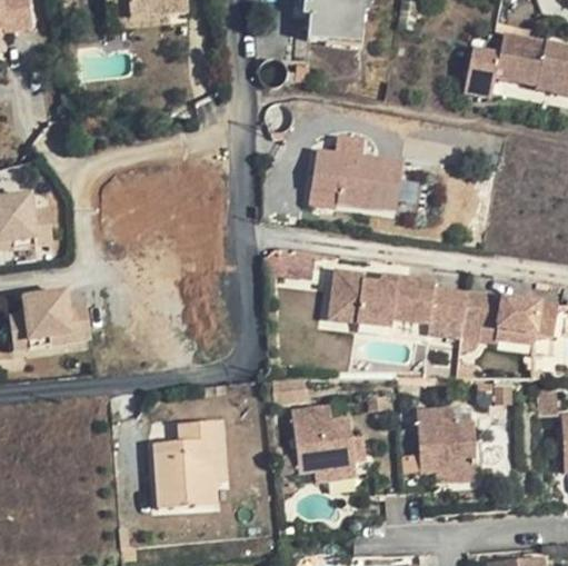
[(0,22),(1,22),(1,26),(30,21),(27,0),(0,0),(0,22)]
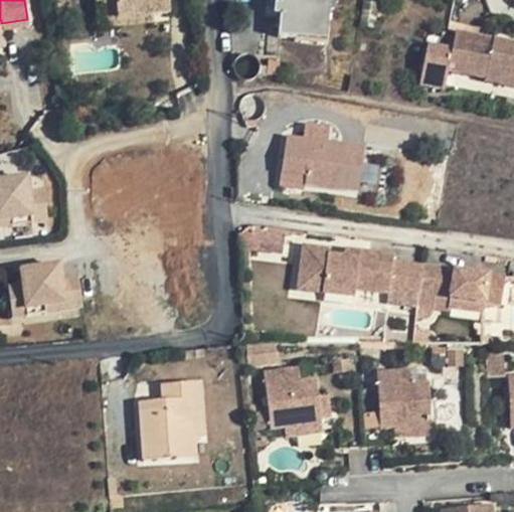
[(97,0),(98,5),(117,3),(119,17),(154,14),(171,12),(169,0),(97,0)]
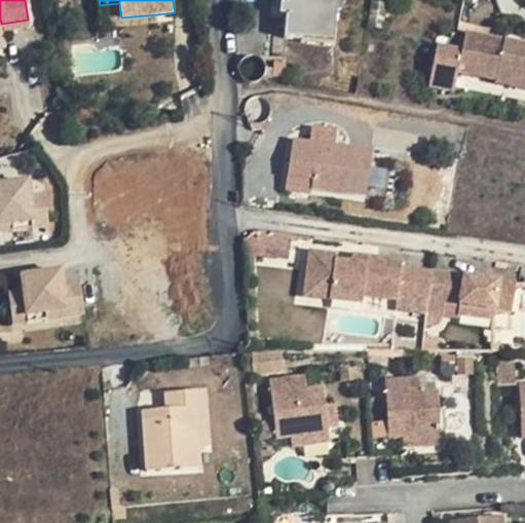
[(330,5),(330,0),(287,0),(286,4),(290,5),(289,11),(286,11),(284,35),(302,36),(303,27),(334,30),(336,5),(330,5)]
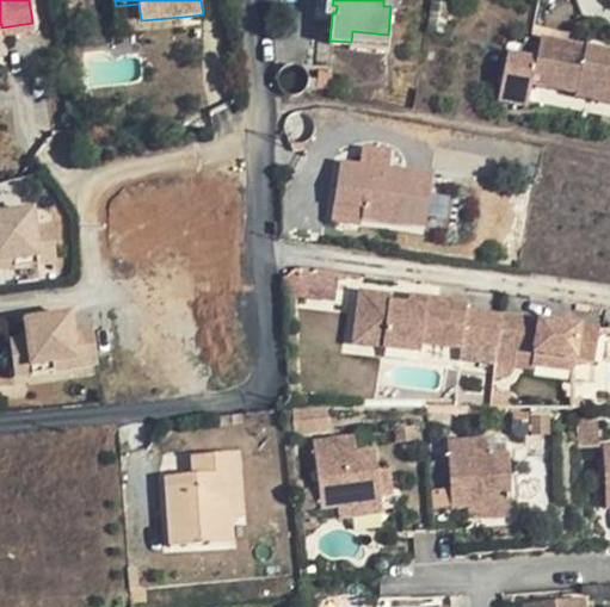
[(183,24),(183,17),(141,20),(139,4),(116,6),(118,30),(183,24)]
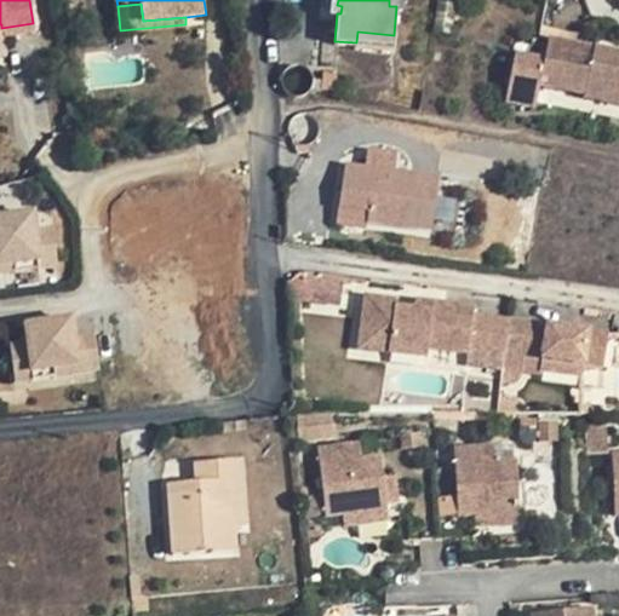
[(393,47),(394,35),(357,32),(356,42),(393,47)]
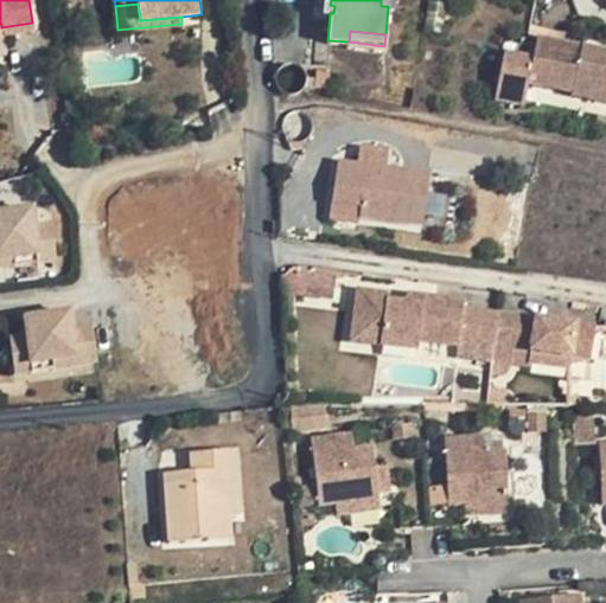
[(504,51),(497,98),(527,102),(530,79),(574,87),(574,89),(605,94),(605,46),(603,46),(601,53),(581,50),(582,43),(537,36),(534,56),(504,51)]
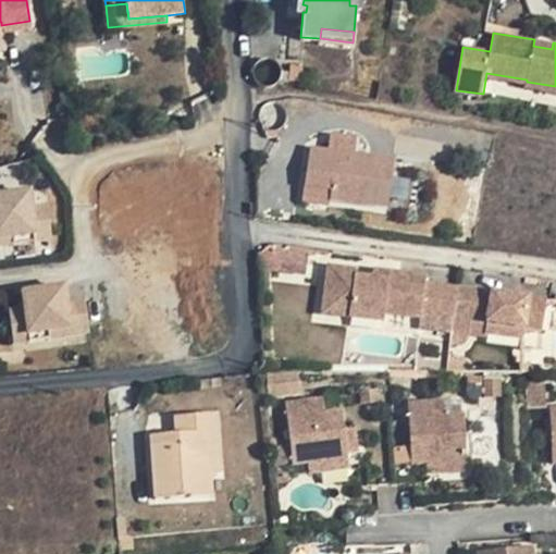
[(394,158),(310,146),(304,193),(387,206),(394,158)]
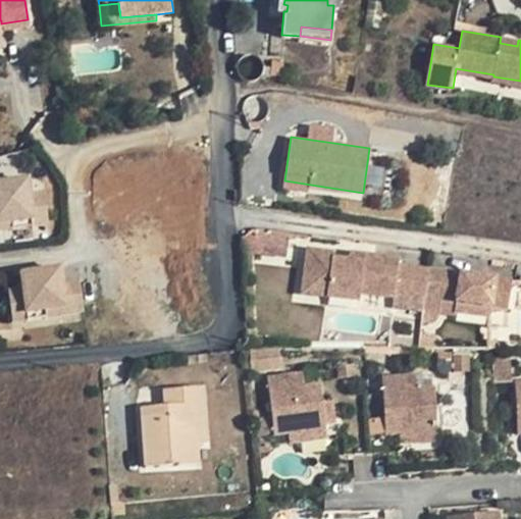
[(47,189),(33,190),(31,174),(0,177),(0,226),(51,221),(47,189)]
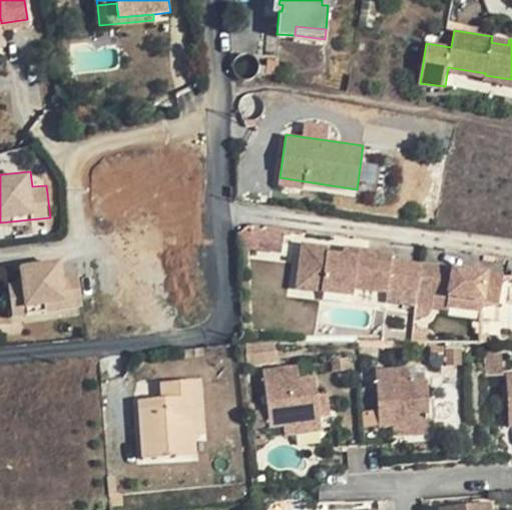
[(283,227),(262,225),(258,245),(281,249),(283,227)]
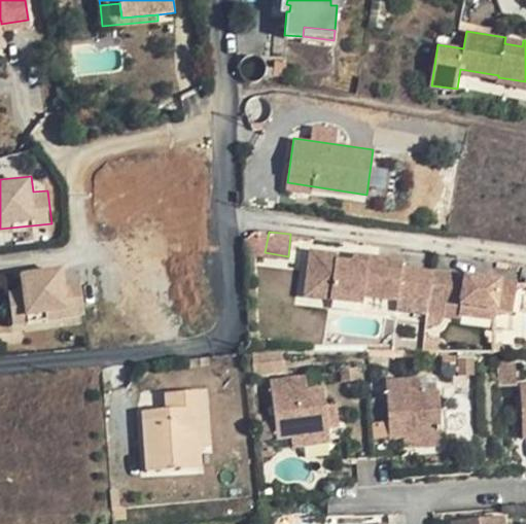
[(361,254),(360,262),(351,259),(337,257),(337,252),(311,249),(307,275),(332,278),(329,297),(362,302),(363,293),(396,299),(397,293),(427,298),(428,297),(445,298),(445,301),(460,303),(458,316),(459,316),(460,312),(494,317),(495,308),(512,310),(516,281),(483,277),(471,275),(431,270),(400,266),(402,259),(361,254)]
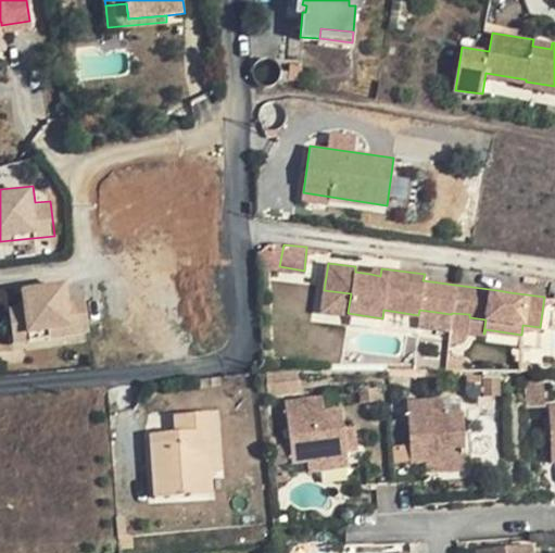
[(380,276),(381,268),(371,266),(370,274),(380,276)]
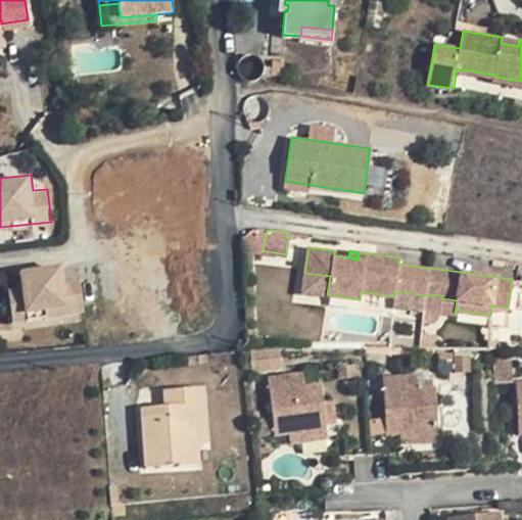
[(11,286),(15,319),(86,311),(82,277),(65,279),(64,264),(21,269),(24,285),(11,286)]
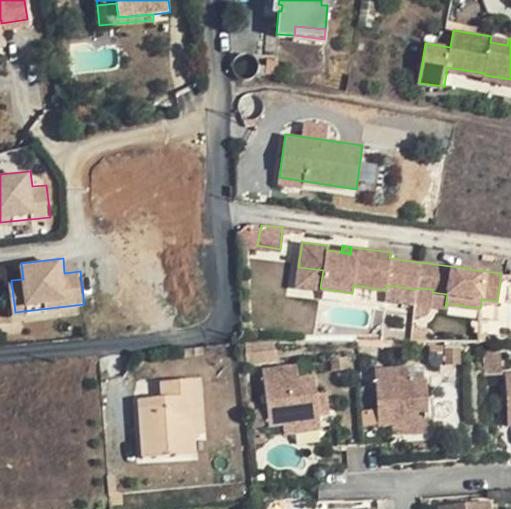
[(323,270),(298,267),(295,285),(320,288),(323,270)]
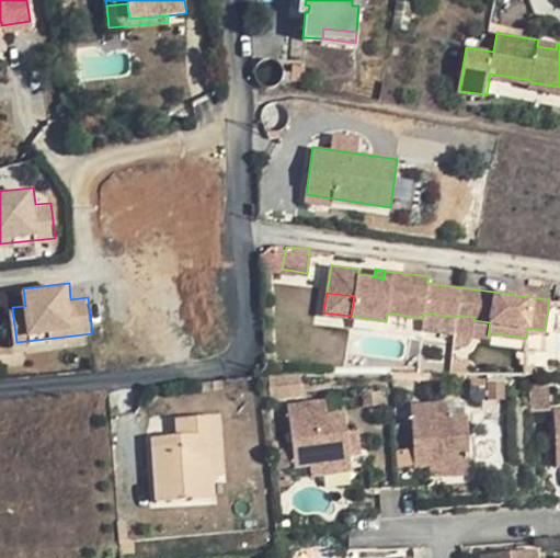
[(490,322),(473,320),(471,334),(488,337),(490,322)]
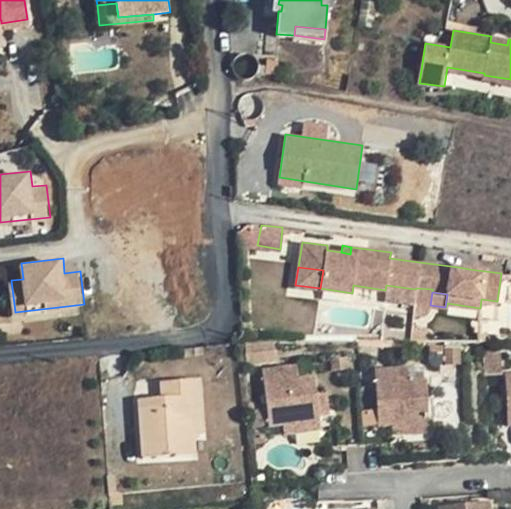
[(269,356),(269,339),(248,338),(247,356),(269,356)]
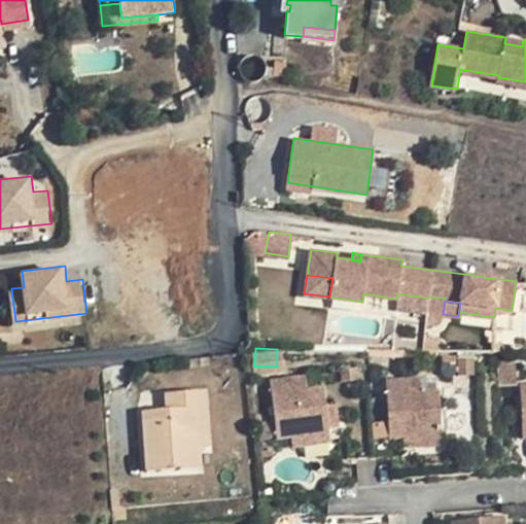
[(515,352),(496,351),(498,381),(516,381),(515,352)]
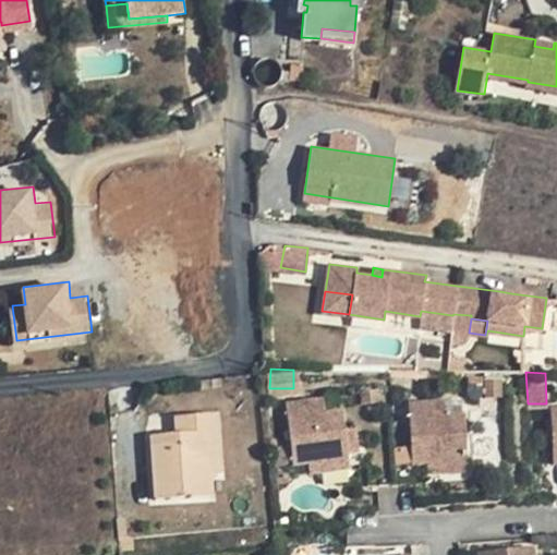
[(306,461),(347,456),(342,409),(324,411),(323,396),(286,401),(292,463),(306,461)]
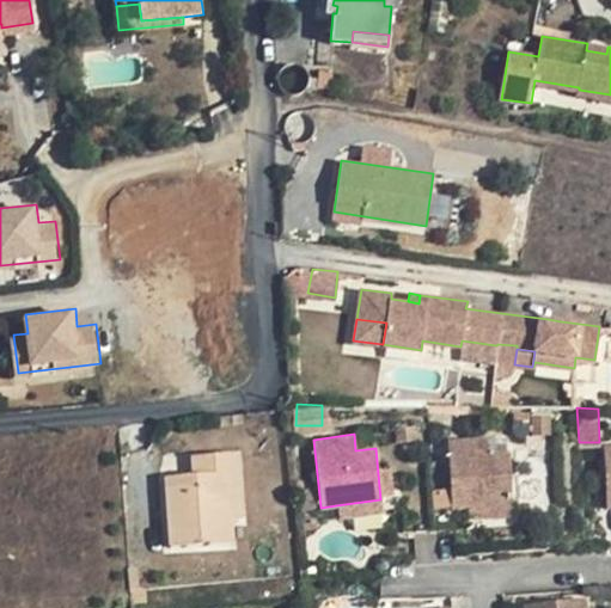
[(466,508),(511,504),(509,453),(489,454),(488,437),(447,440),(450,490),(451,508),(466,508)]
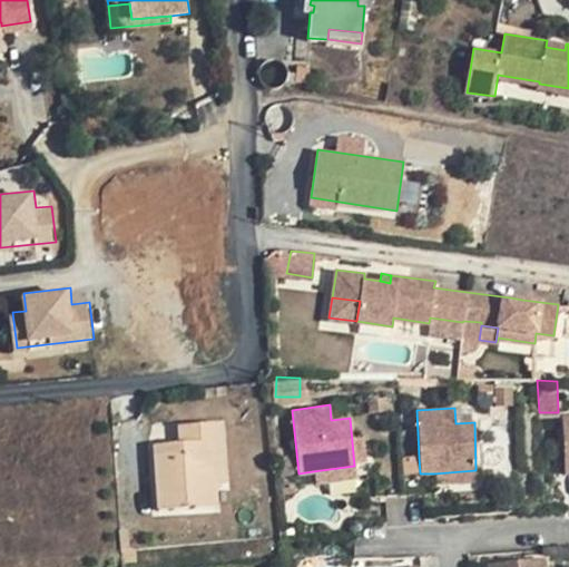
[(213,462),(224,461),(221,421),(178,424),(179,442),(154,443),(158,509),(216,506),(214,485),(213,462)]
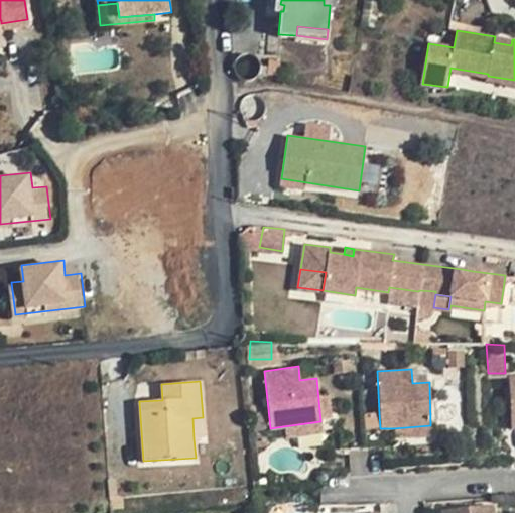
[(374,387),(362,387),(363,413),(365,444),(381,443),(380,428),(379,413),(376,413),(374,387)]
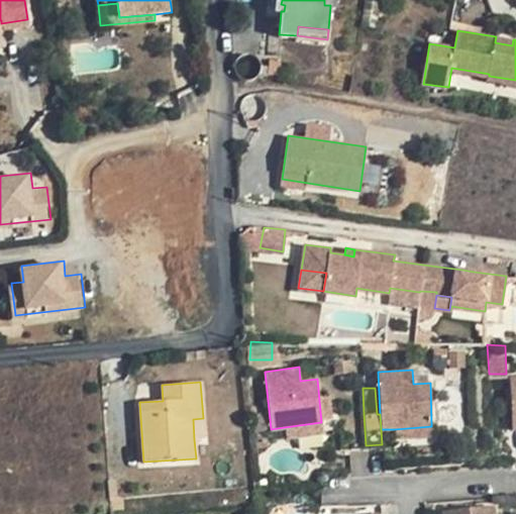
[(204,438),(203,418),(193,419),(194,439),(204,438)]
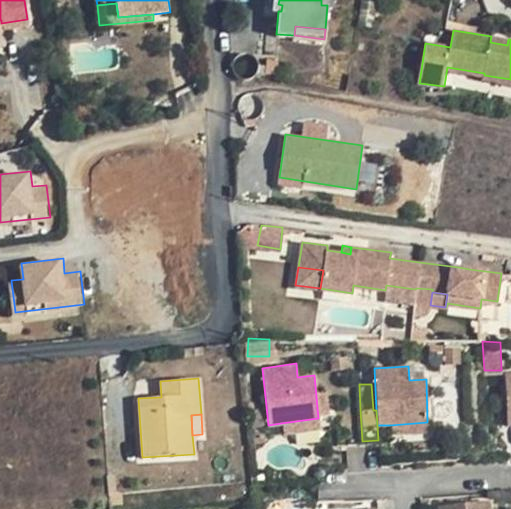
[(318,418),(281,423),(283,433),(320,428),(318,418)]
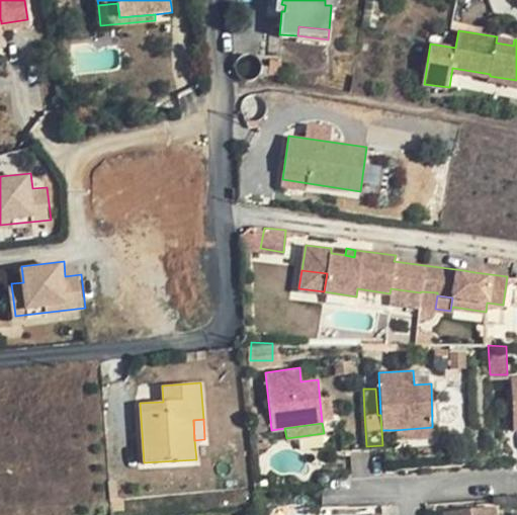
[(432,427),(395,430),(396,440),(433,437),(432,427)]
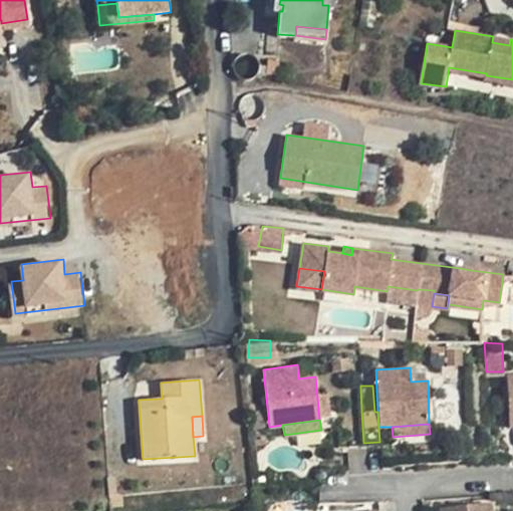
[(114,475),(107,476),(108,494),(115,494),(115,493),(114,475)]
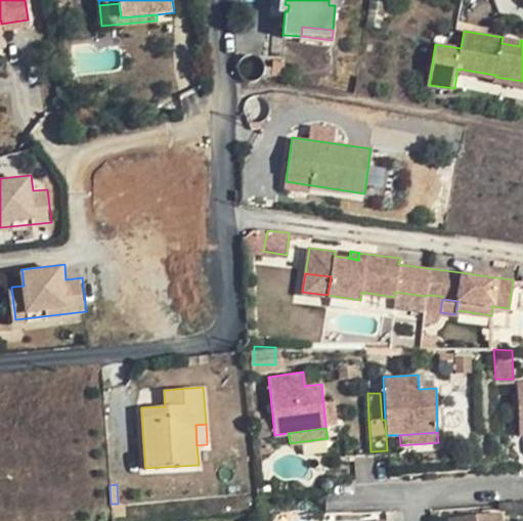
[(124,502),(118,503),(118,504),(111,504),(112,515),(125,515),(124,502)]
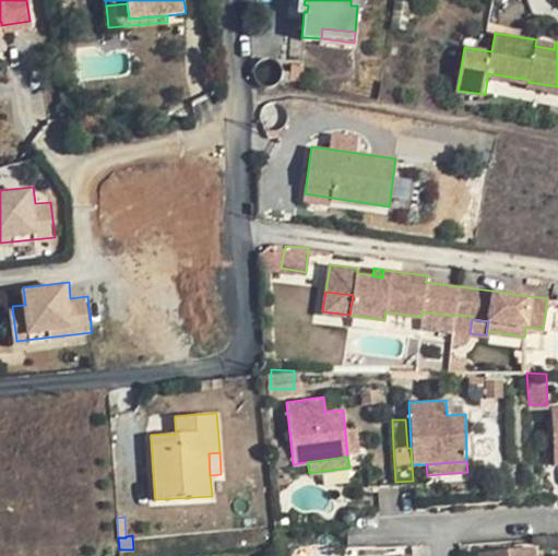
[(534,555),(534,546),(478,552),(478,555),(534,555)]
